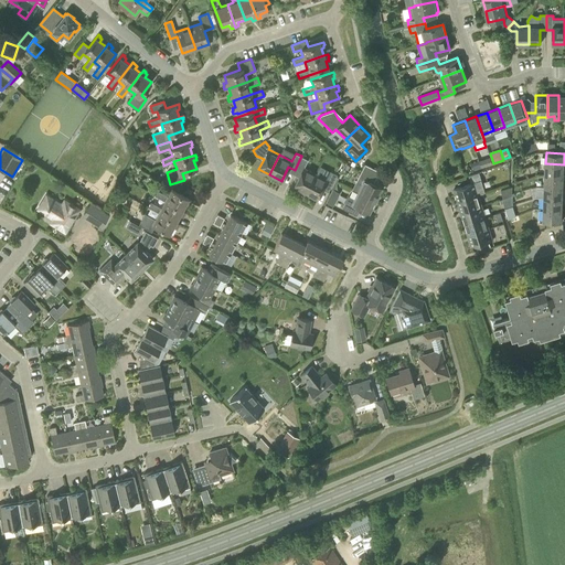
[(305,193),(315,173),(304,168),(308,159),(301,156),(295,170),(300,173),(294,188),(305,193)]
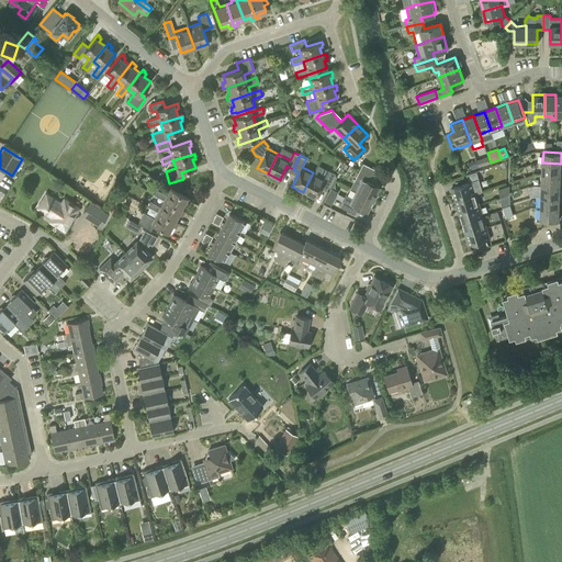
[(479,167),(490,163),(487,156),(476,159),(479,167)]
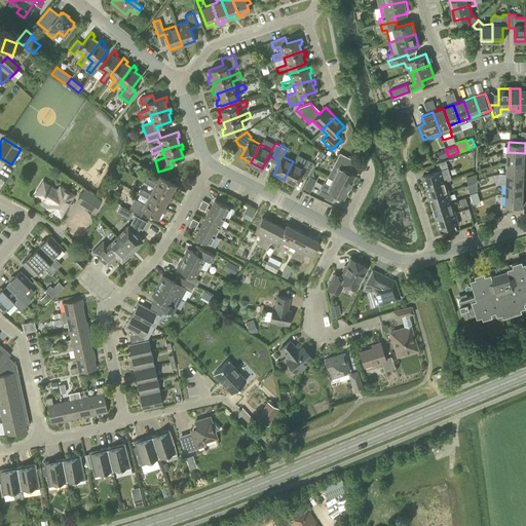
[(340,152),(337,158),(349,165),(352,159),(340,152)]
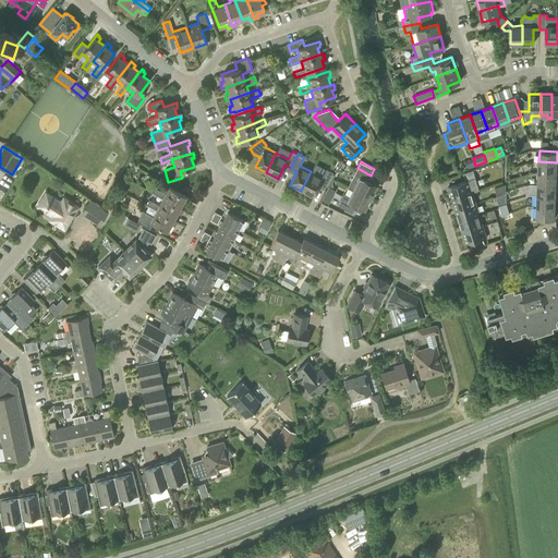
[(557,173),(557,162),(538,161),(538,173),(557,173)]
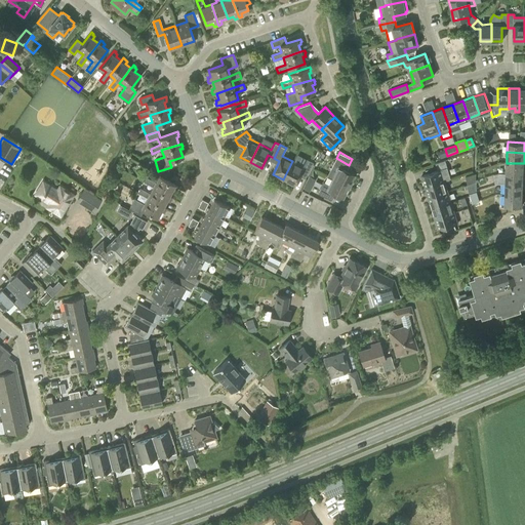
[(336,158),(330,169),(335,171),(332,178),(349,187),(355,174),(347,170),(349,165),(336,158)]
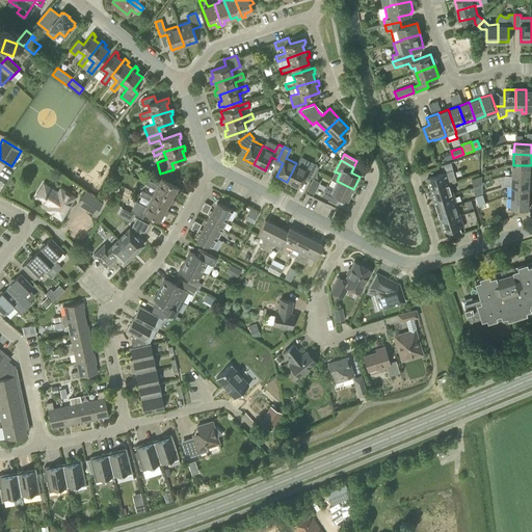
[(296,163),(287,182),(298,188),(306,175),(311,178),(317,164),(312,161),(308,169),(296,163)]
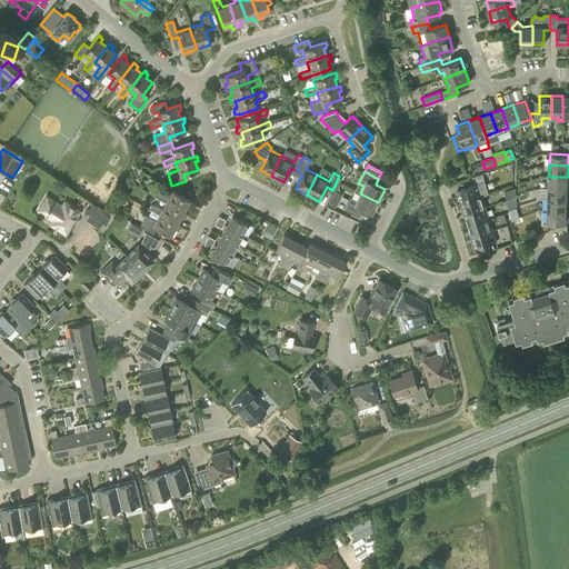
[(482,175),(472,177),(473,183),(456,189),(459,201),(480,195),(481,196),(488,193),(482,175)]
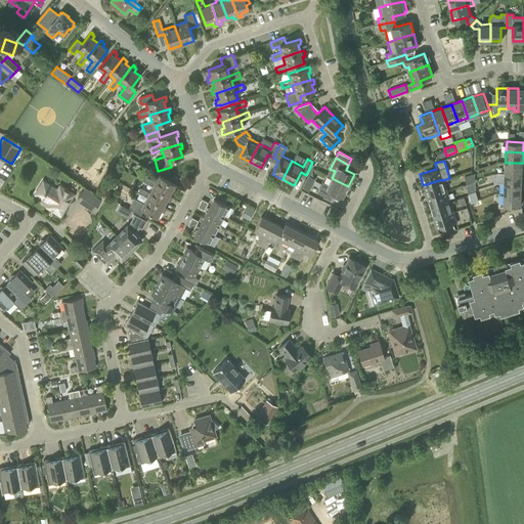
[(522,174),(523,163),(506,163),(505,173),(522,174)]
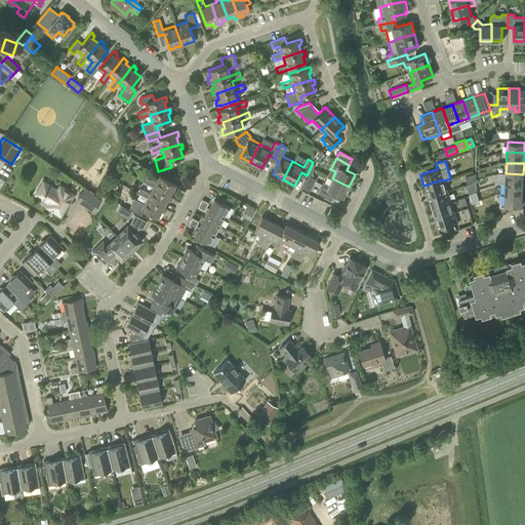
[(523,185),(523,174),(506,173),(506,184),(523,185)]
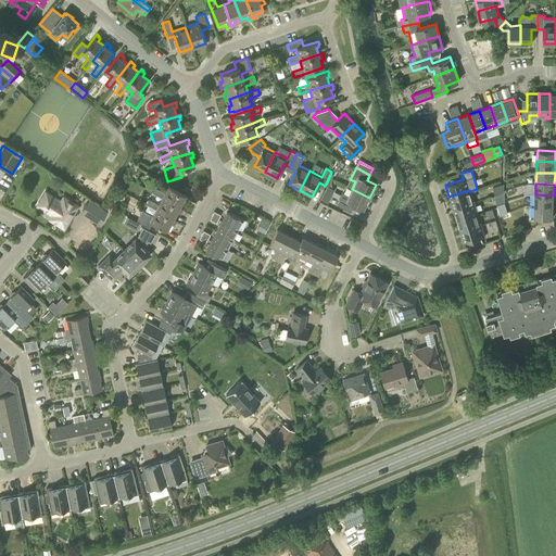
[(504,193),(504,185),(493,188),(495,196),(504,193)]
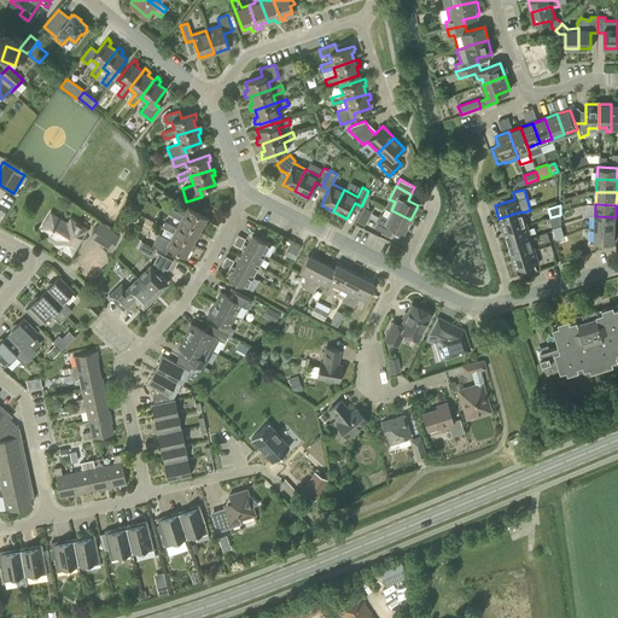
[(199,229),(203,222),(205,223),(208,221),(210,219),(187,207),(182,214),(173,209),(169,215),(179,220),(180,220),(199,229)]
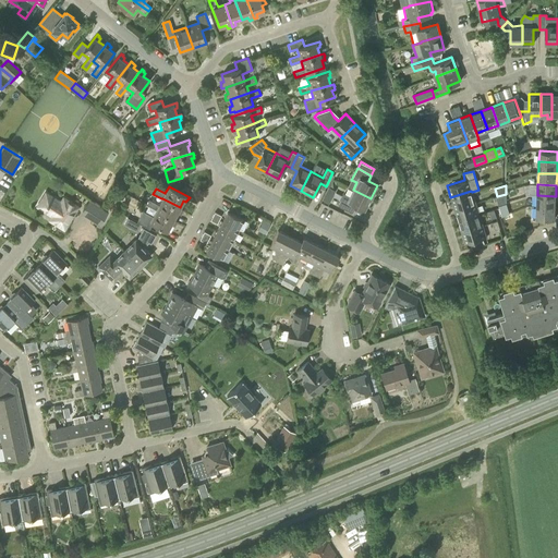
[(364,210),(371,198),(353,190),(349,196),(343,194),(338,205),(352,213),(355,206),(364,210)]
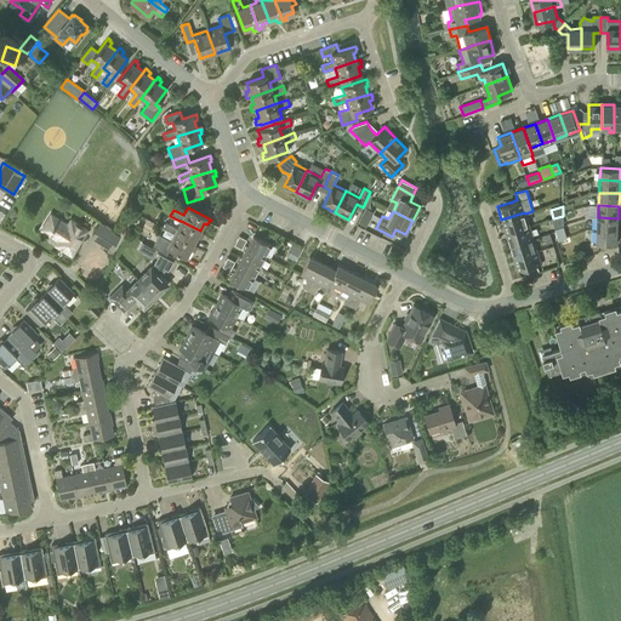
[(528,224),(525,214),(524,212),(501,220),(505,232),(528,224)]
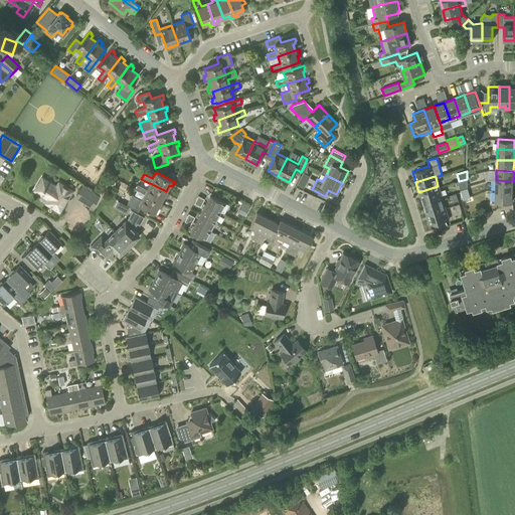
[(307,181),(300,178),(297,184),(304,187),(307,181)]
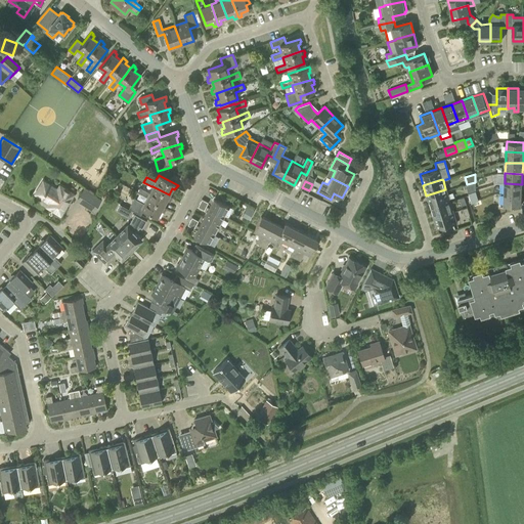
[(467,184),(466,185),(469,193),(475,191),(475,182),(467,184)]
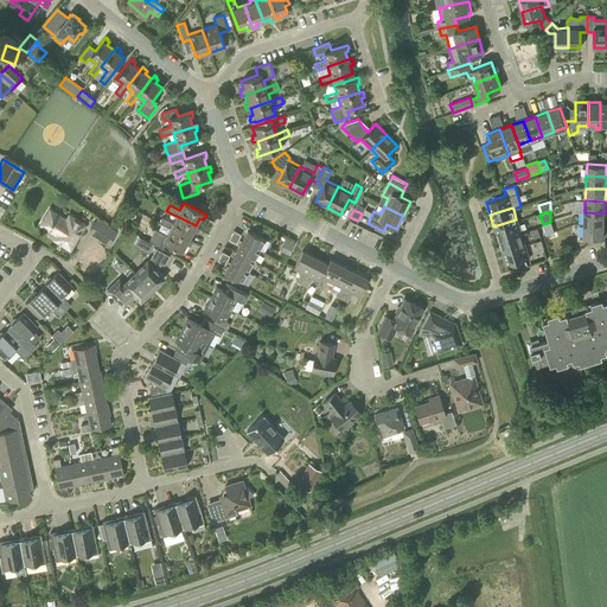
[(604,227),(605,213),(585,212),(583,225),(604,227)]
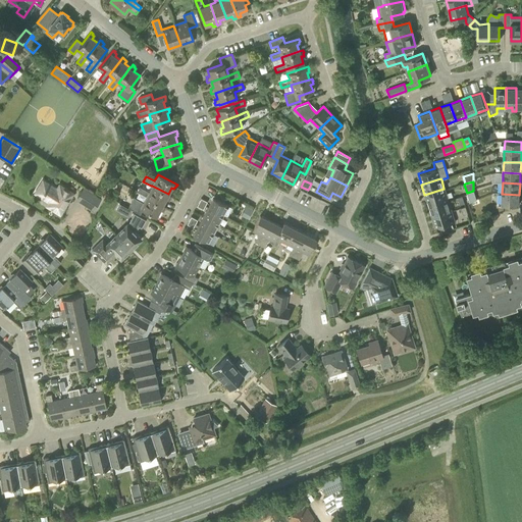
[(56,190),(47,184),(44,189),(43,188),(42,191),(43,191),(40,196),(49,202),(46,206),(59,214),(64,206),(65,207),(68,202),(67,202),(72,194),(59,186),(56,190)]
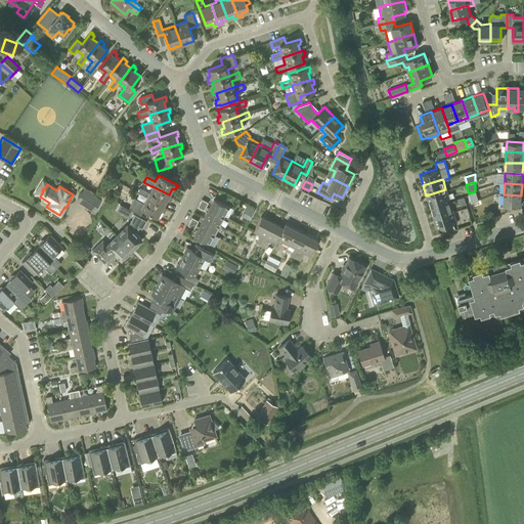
[(172,197),(169,194),(153,186),(151,186),(148,192),(140,187),(137,192),(146,197),(163,206),(163,205),(166,199),(169,201),(170,198),(171,199),(172,197)]
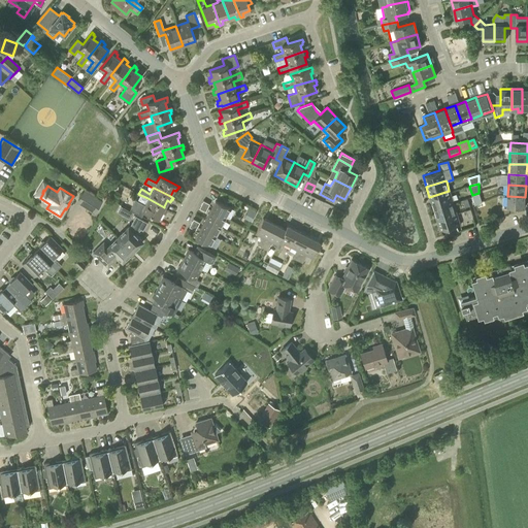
[(95,196),(84,190),(76,202),(95,212),(104,197),(97,193),(95,196)]
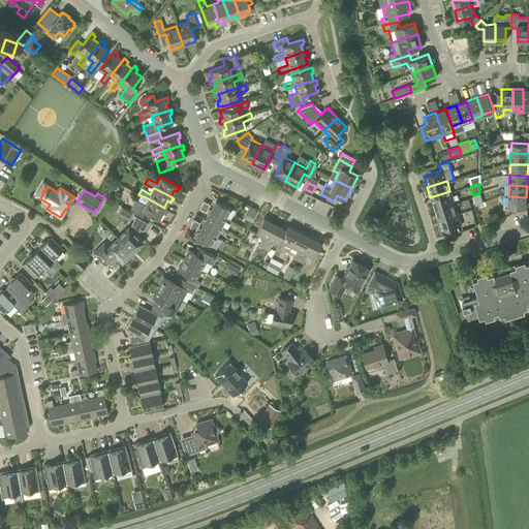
[(433,208),(454,203),(449,191),(430,197),(433,208)]
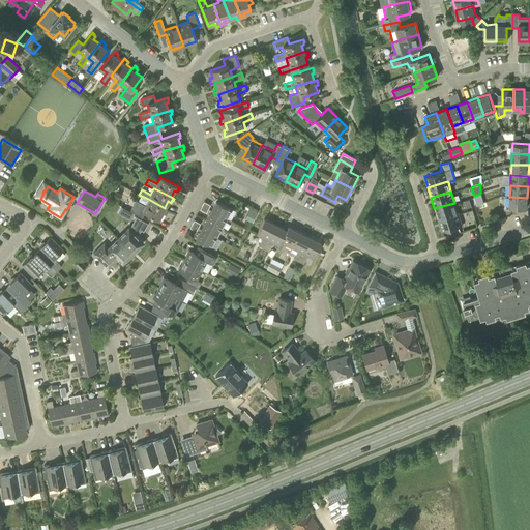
[(527,208),(527,198),(509,197),(509,207),(527,208)]
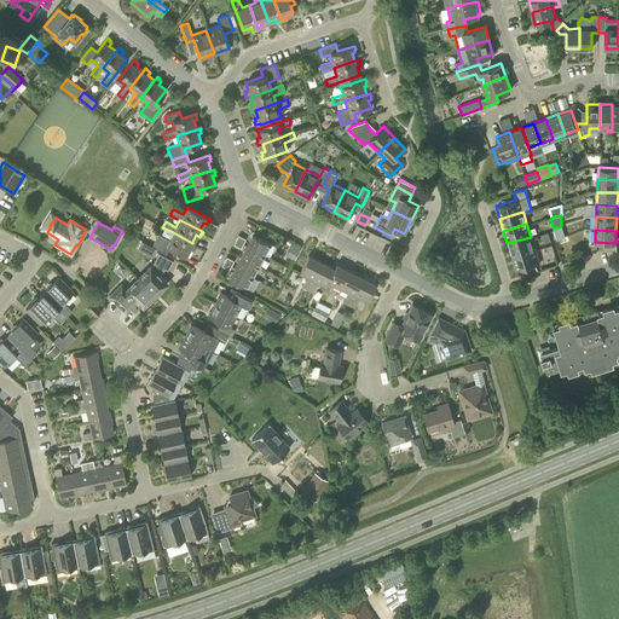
[(169,239),(158,235),(151,247),(166,254),(169,247),(185,255),(189,248),(192,249),(194,247),(195,247),(196,244),(192,242),(192,243),(173,232),(169,239)]
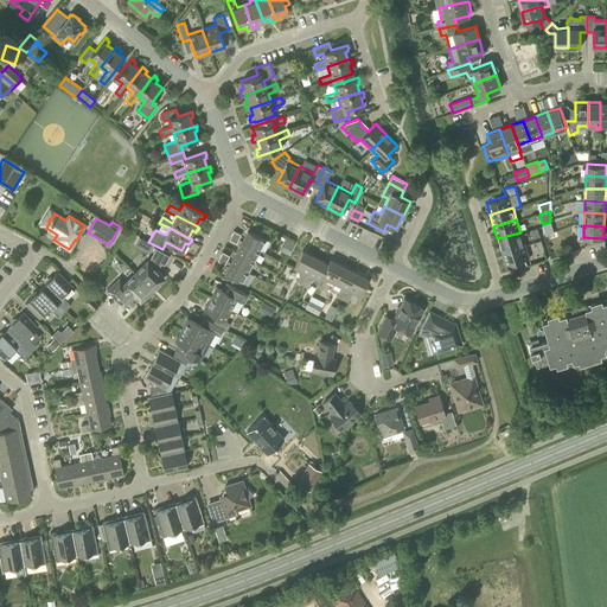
[(241,241),(260,251),(266,240),(247,229),(241,241)]
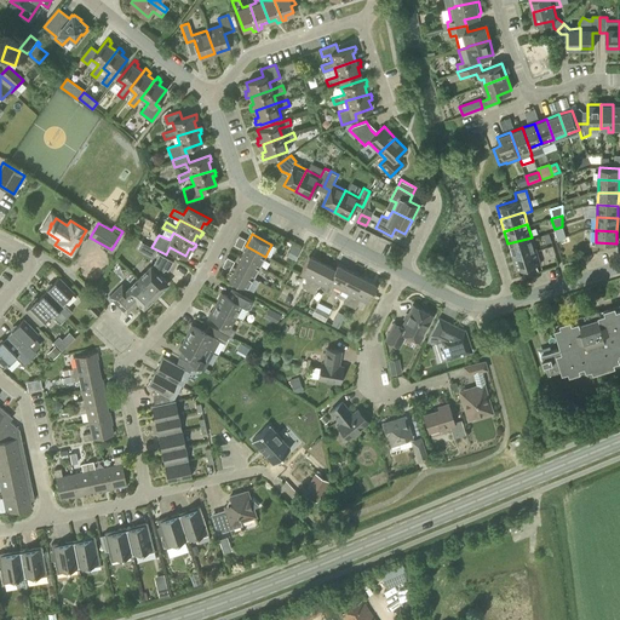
[(511,257),(535,250),(532,237),(507,244),(511,257)]
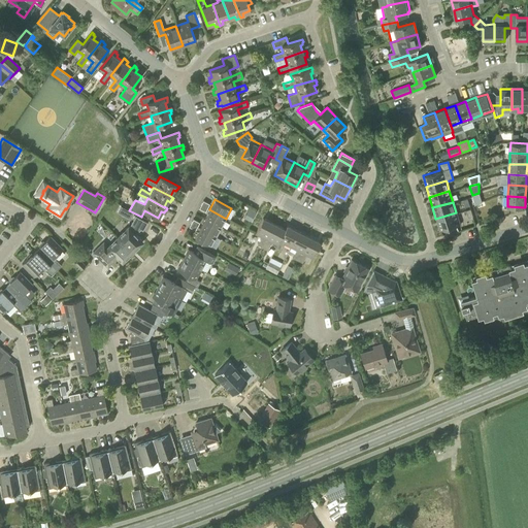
[(251,222),(257,212),(248,207),(246,210),(248,211),(243,218),(251,222)]
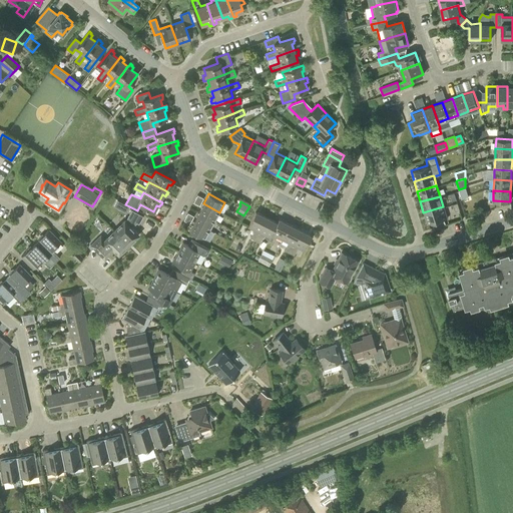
[(214,220),(219,212),(203,203),(198,211),(214,220)]
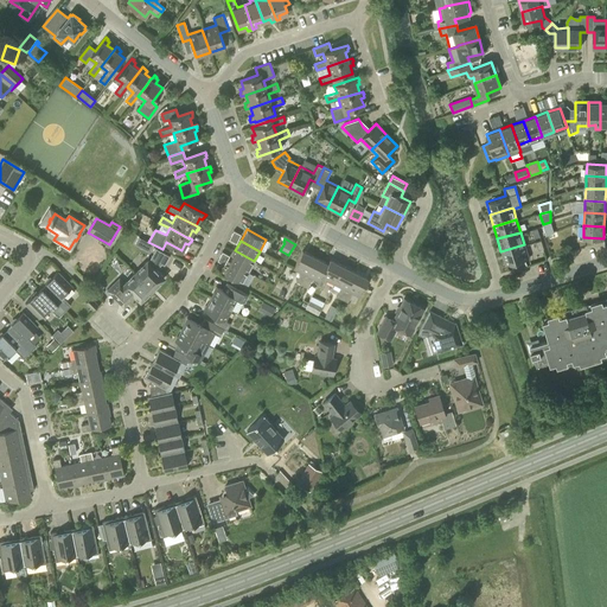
[(524,244),(500,251),(505,264),(528,257),(524,244)]
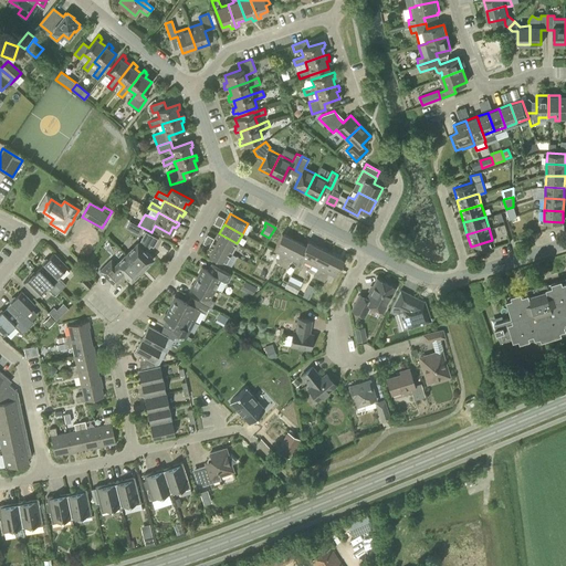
[(125,254),(142,270),(153,259),(143,249),(148,244),(153,247),(157,238),(145,231),(140,240),(142,240),(138,244),(137,243),(125,254)]
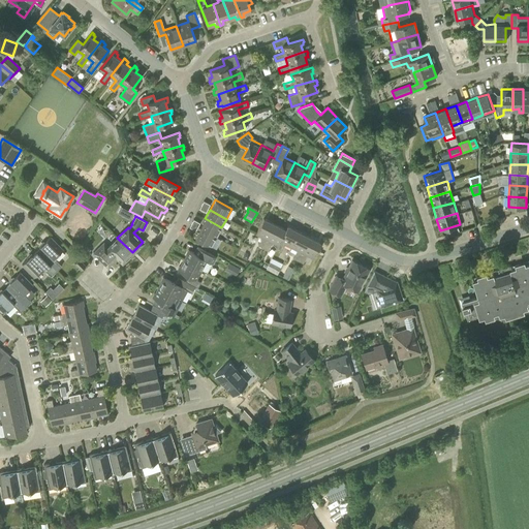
[(216,237),(221,227),(205,218),(199,227),(216,237)]
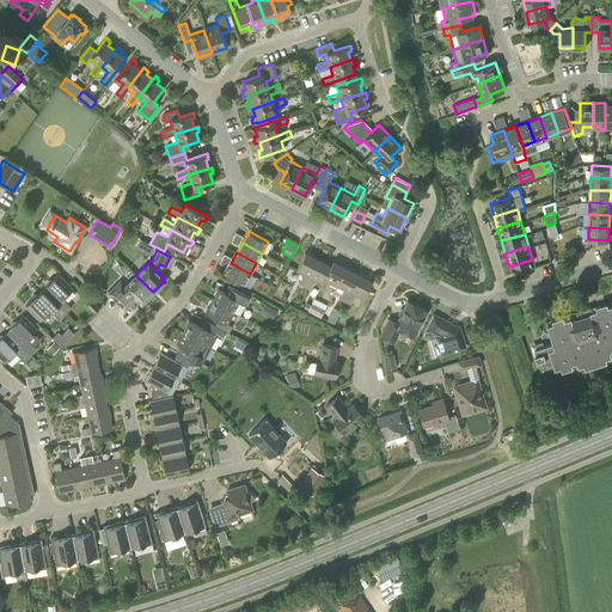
[(304,286),(318,258),(305,252),(295,270),(303,275),(299,283),(304,286)]
